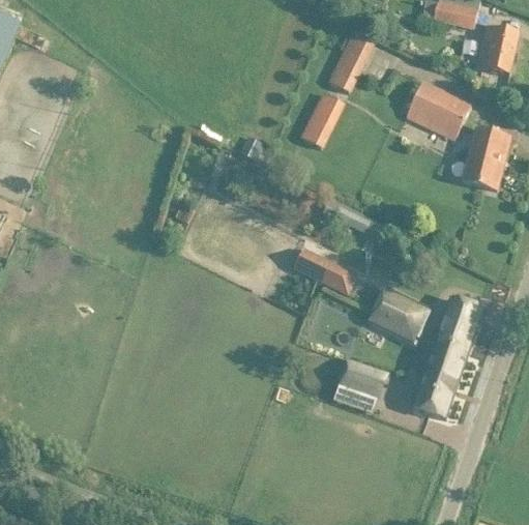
[(438,0),(434,19),(473,28),(477,10),(480,0),(438,0)]
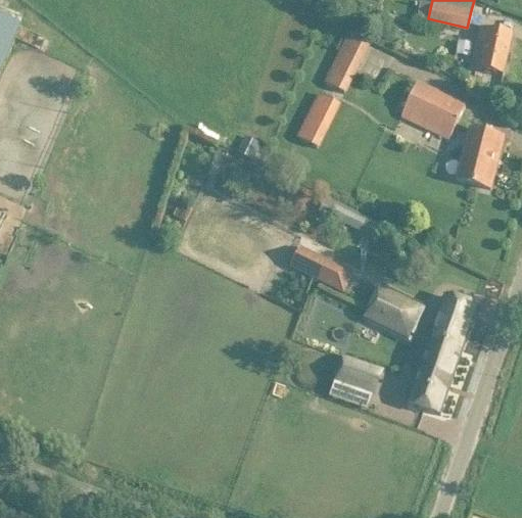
[(0,66),(4,58),(20,19),(0,9),(0,66)]
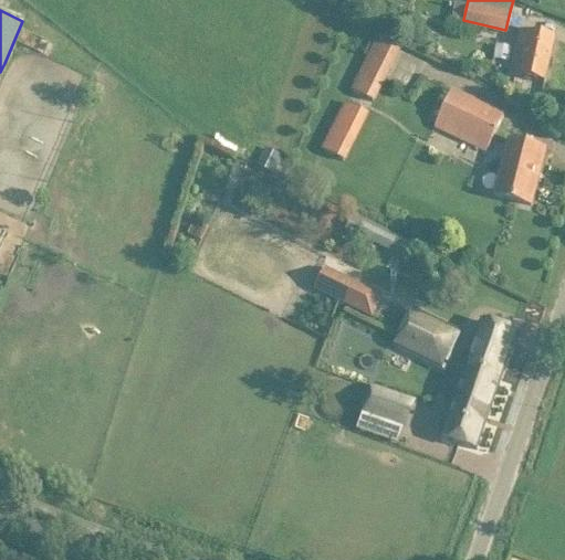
[(509,72),(544,80),(553,34),(519,27),(509,72)]
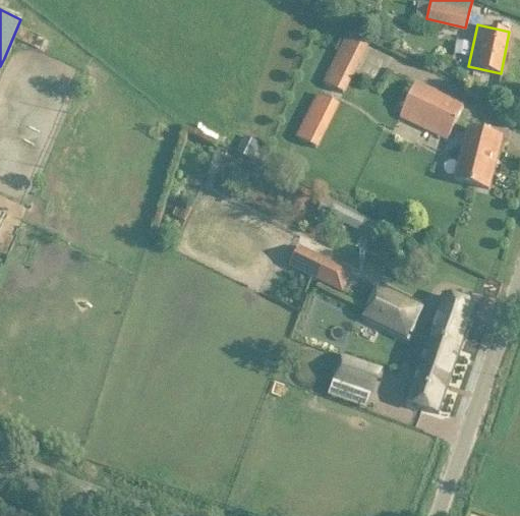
[(324,79),(344,90),(361,53),(367,40),(348,30),(341,43),(324,79)]
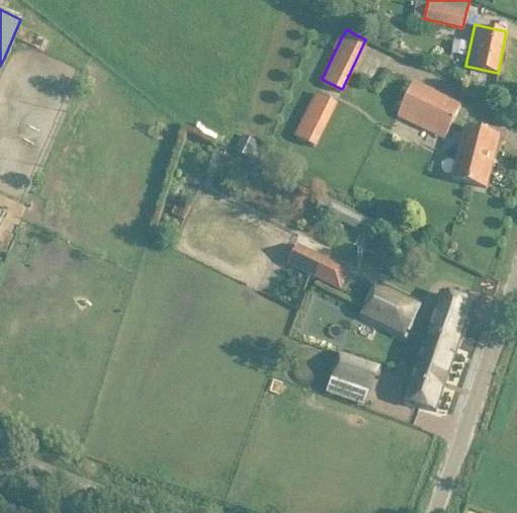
[(398,110),(445,133),(460,102),(413,79),(398,110)]
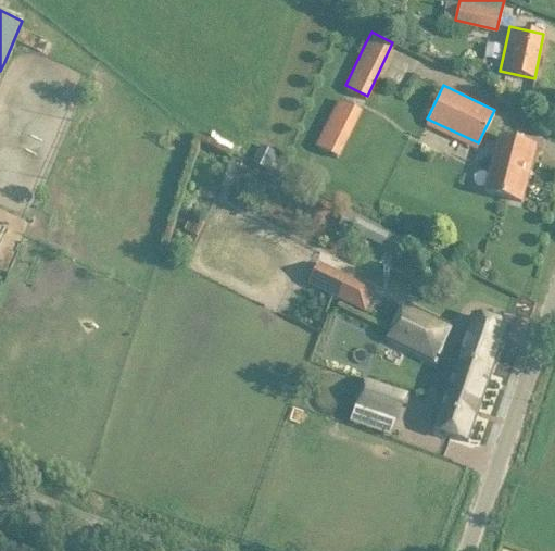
[(315,142),(338,153),(361,108),(338,97),(315,142)]
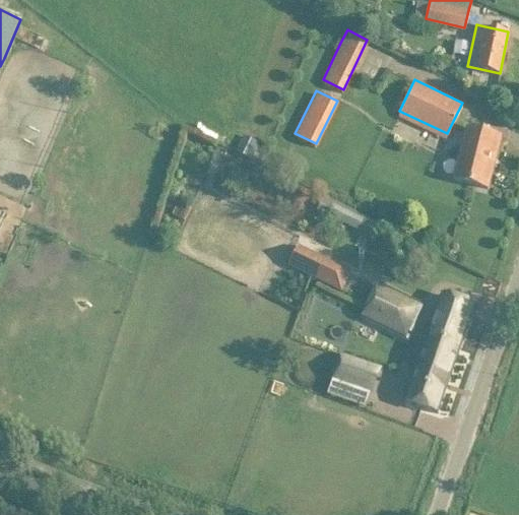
[(453,177),(467,181),(488,186),(501,134),(466,126),(453,177)]
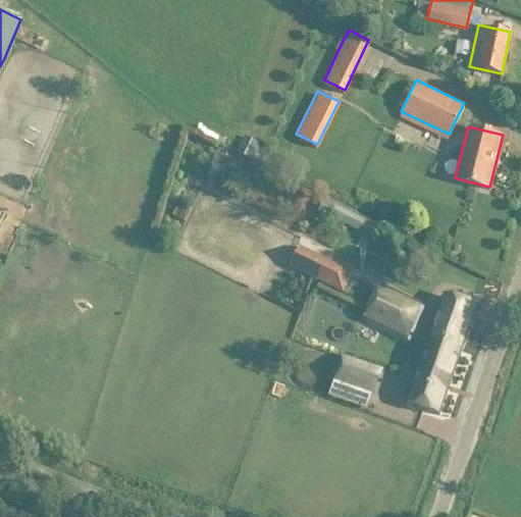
[(245,134),(237,149),(251,156),(259,141),(245,134)]
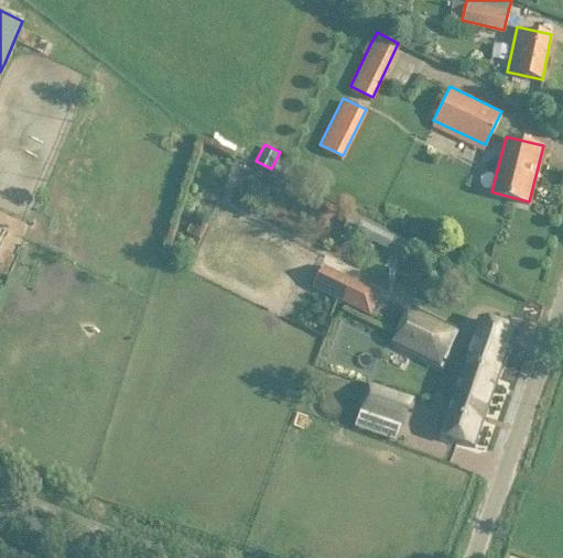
[(312,284),(369,312),(380,290),(324,262),(312,284)]
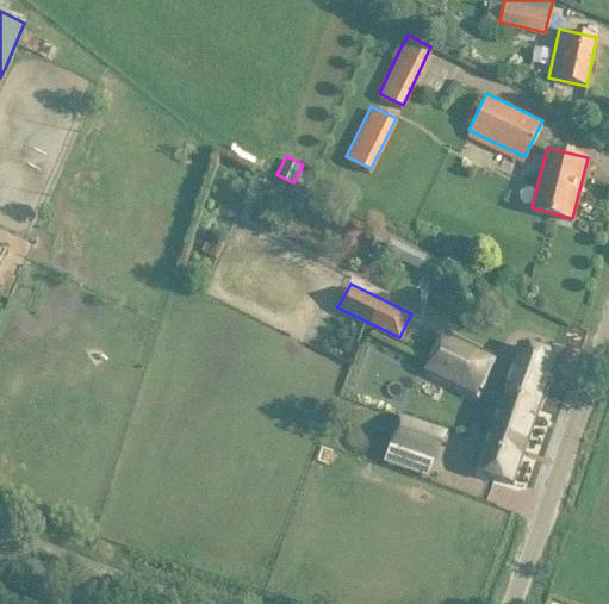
[(443,331),(424,368),(437,375),(457,385),(476,394),(486,373),(470,365),(477,349),(443,331)]
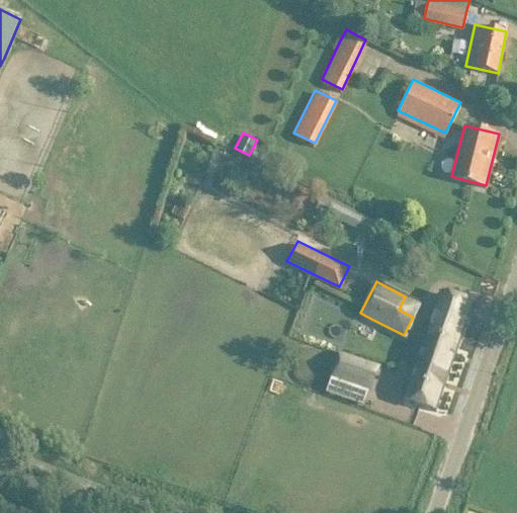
[(457,345),(472,302),(440,290),(425,333),(457,345)]
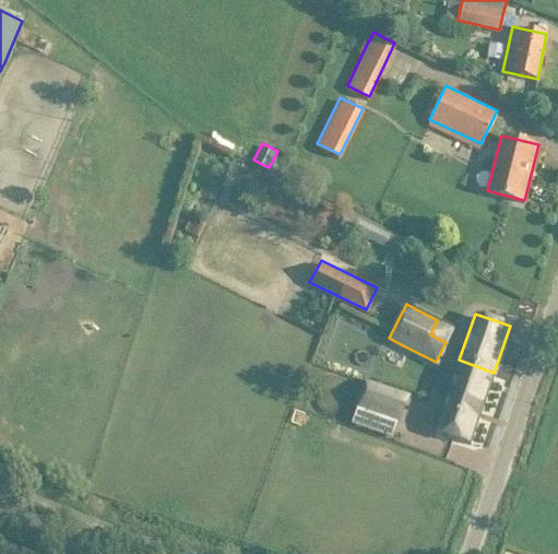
[(470,441),(490,384),(494,373),(459,360),(435,429),(470,441)]
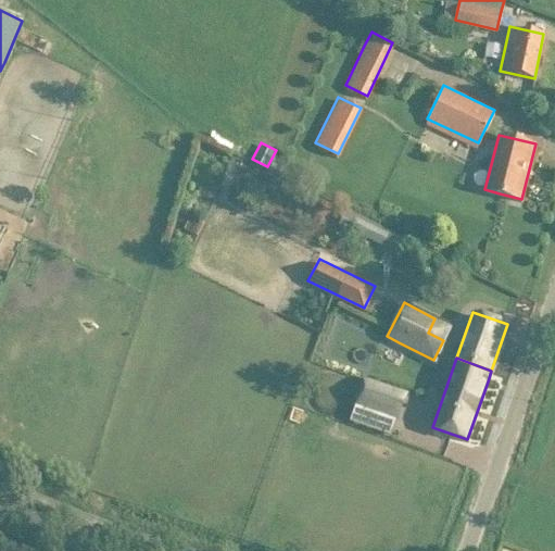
[(355,402),(350,420),(381,430),(387,413),(375,410),(383,385),(364,378),(355,402)]
